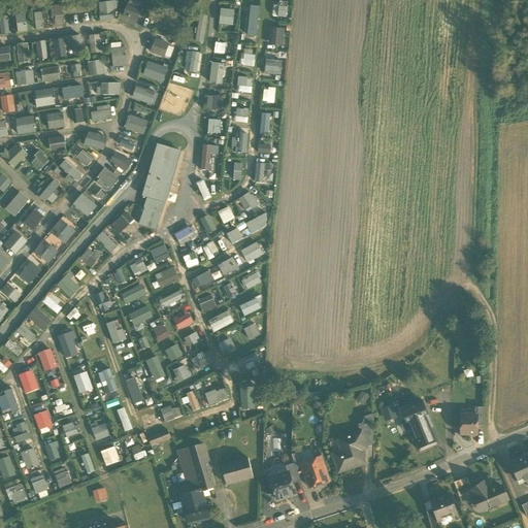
[(129,0),(124,15),(137,22),(144,3),(135,0),(129,0)]
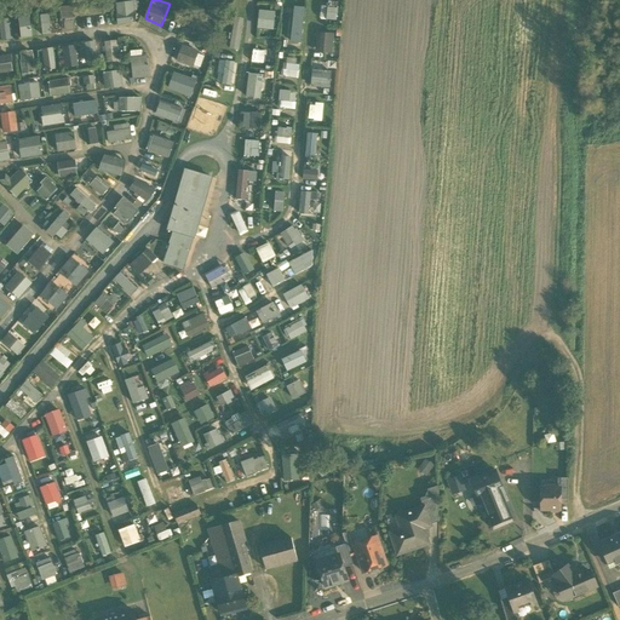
[(116,3),(118,24),(135,23),(133,1),(116,3)]
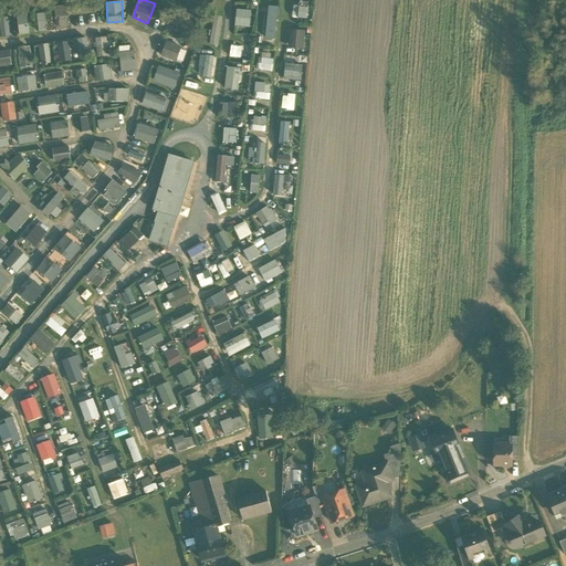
[(60,16),(61,28),(69,28),(67,4),(54,6),(55,16),(60,16)]
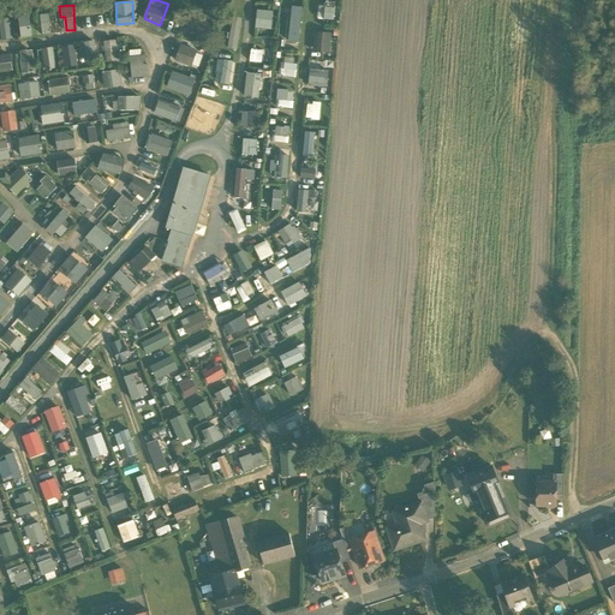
[(326,7),(324,18),(334,21),(336,9),(326,7)]
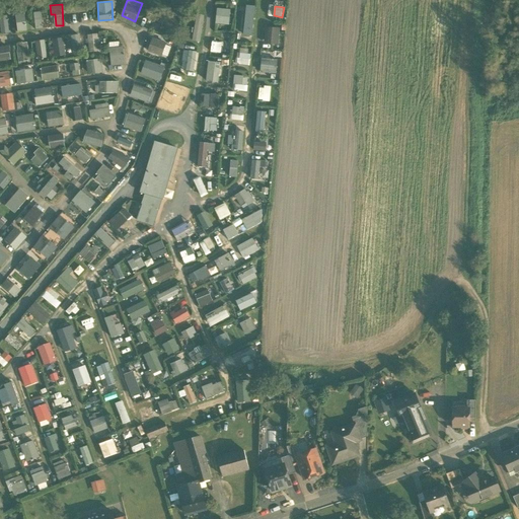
[(217,8),(216,23),(230,24),(231,8),(217,8)]
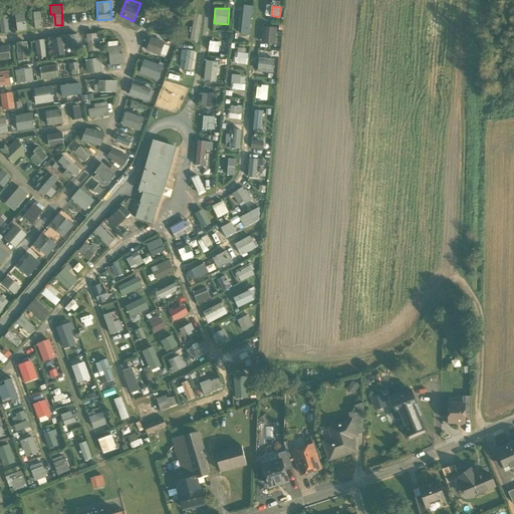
[(40,11),(32,12),(34,28),(42,27),(40,11)]
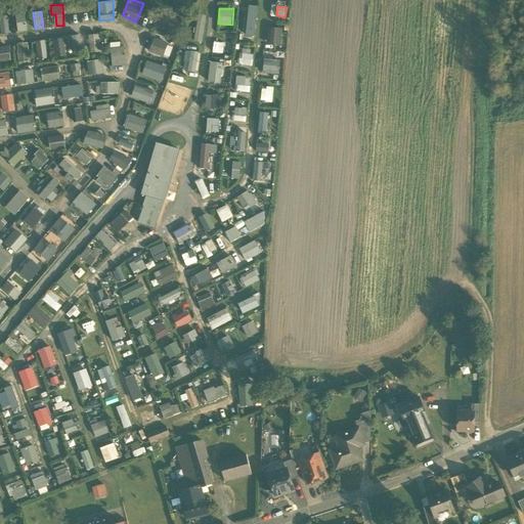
[(17,32),(28,30),(25,12),(14,14),(17,32)]
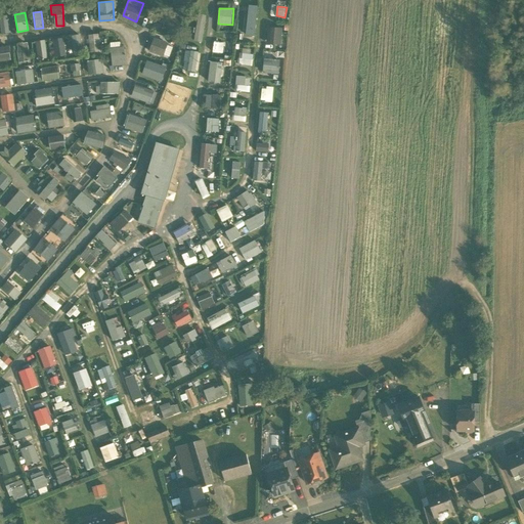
[(167,15),(163,30),(178,33),(182,18),(167,15)]
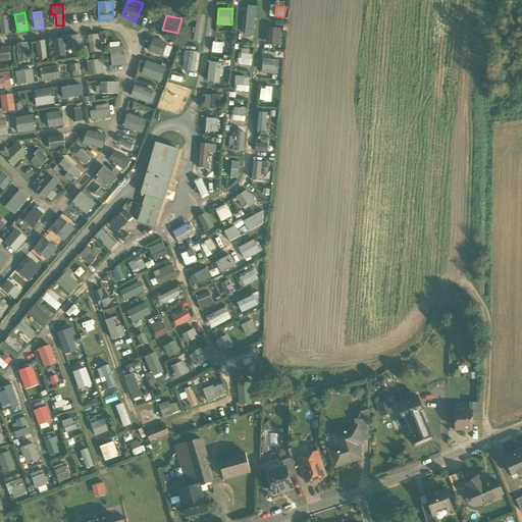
[(7,18),(0,19),(0,32),(0,34),(9,33),(7,18)]
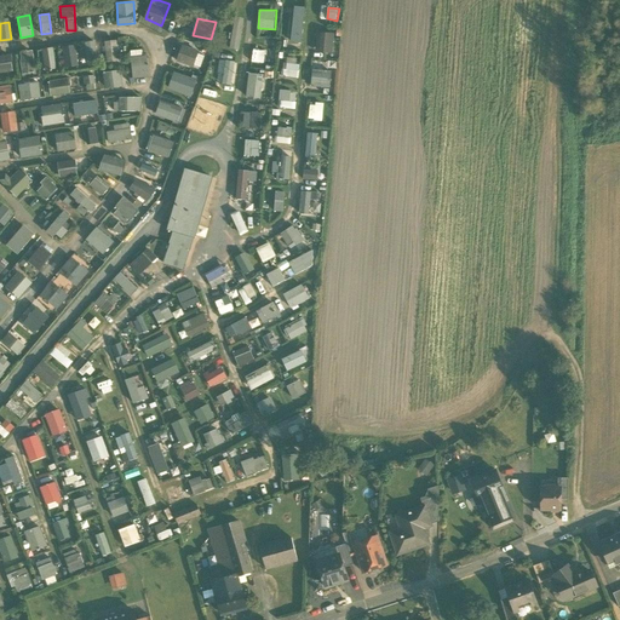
[(241,27),(231,26),(229,49),(240,49),(241,27)]
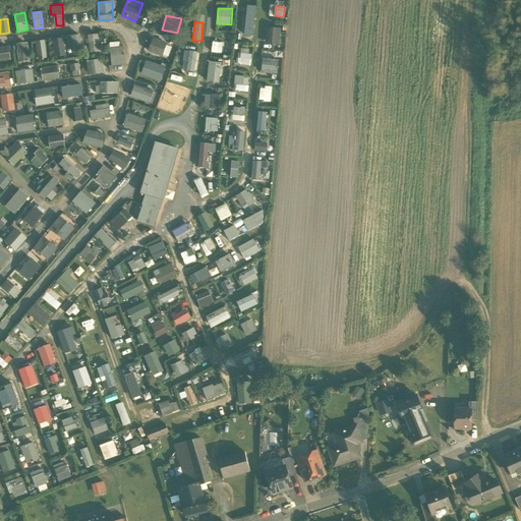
[(266,44),(280,44),(281,26),(267,26),(266,44)]
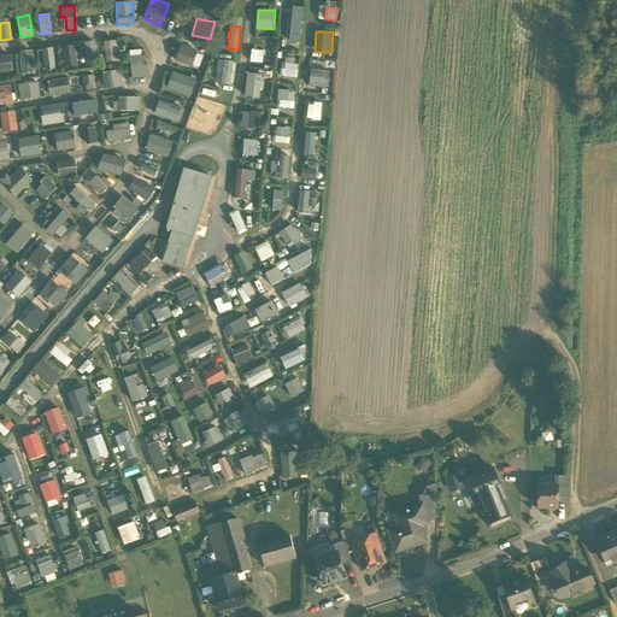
[(106,60),(118,60),(117,40),(105,40),(106,60)]
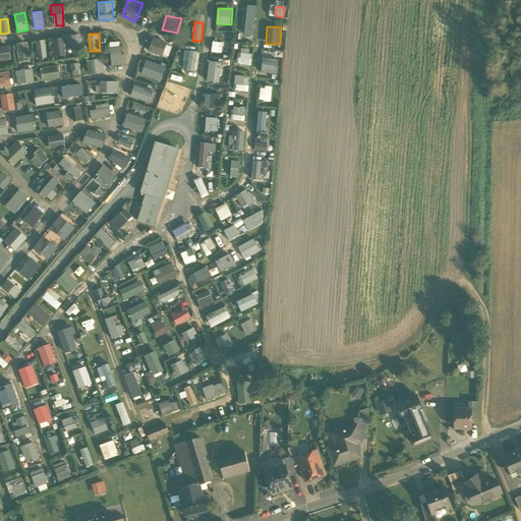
[(55,57),(67,55),(64,37),(52,39),(55,57)]
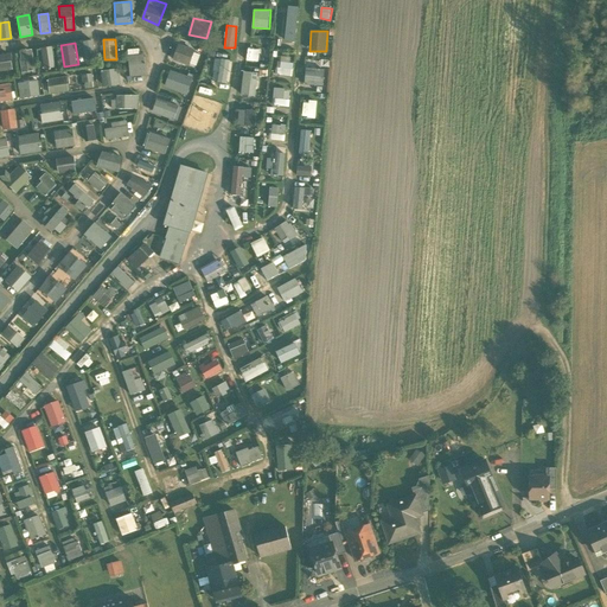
[(180,43),(178,50),(172,48),(168,58),(190,66),(197,49),(180,43)]
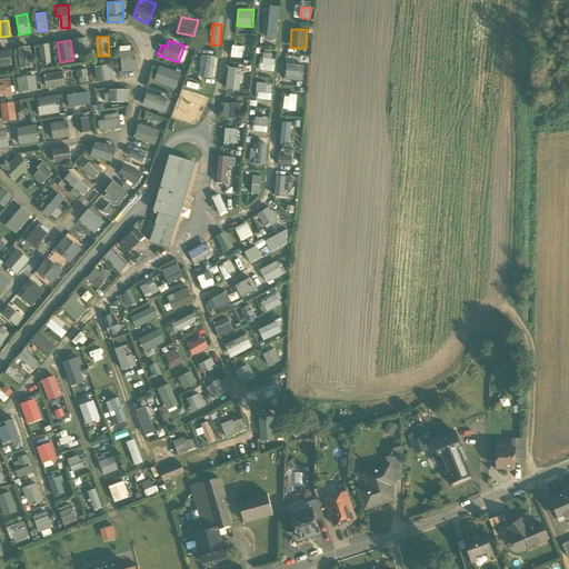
[(229,56),(243,58),(246,43),(231,41),(229,56)]
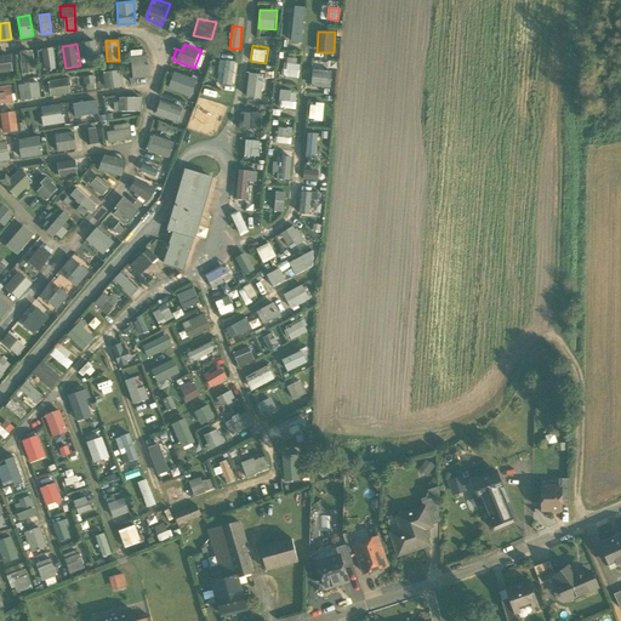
[(45,69),(56,68),(52,46),(41,49),(45,69)]
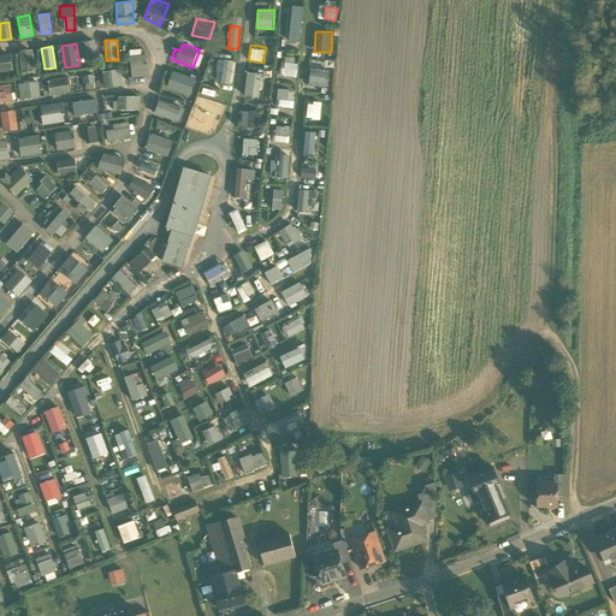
[(19,52),(22,72),(35,71),(33,49),(19,52)]
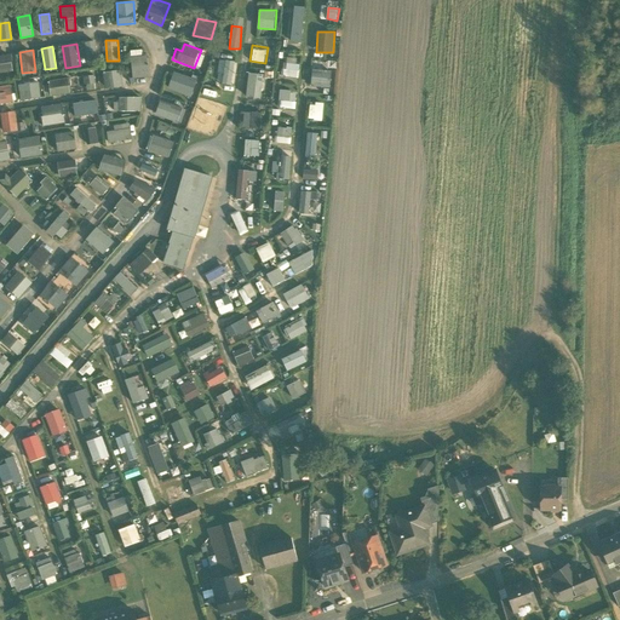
[(0,72),(13,72),(11,53),(0,55),(0,72)]
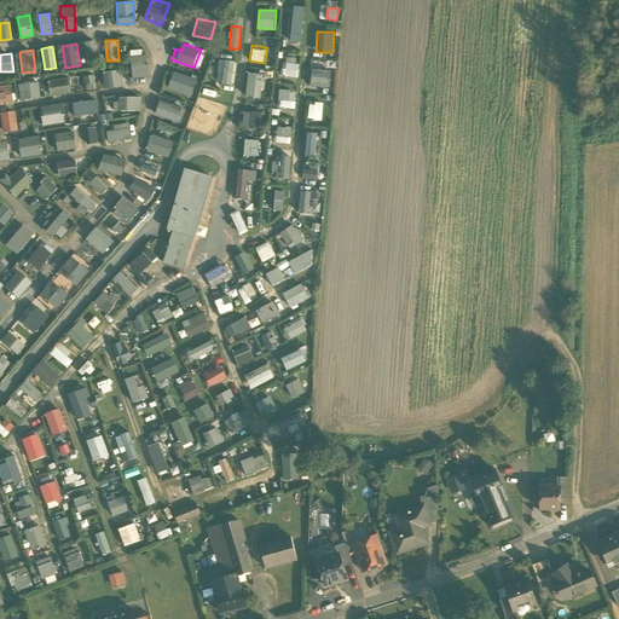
[(287,57),(287,69),(281,69),(281,76),(298,77),(299,58),(287,57)]
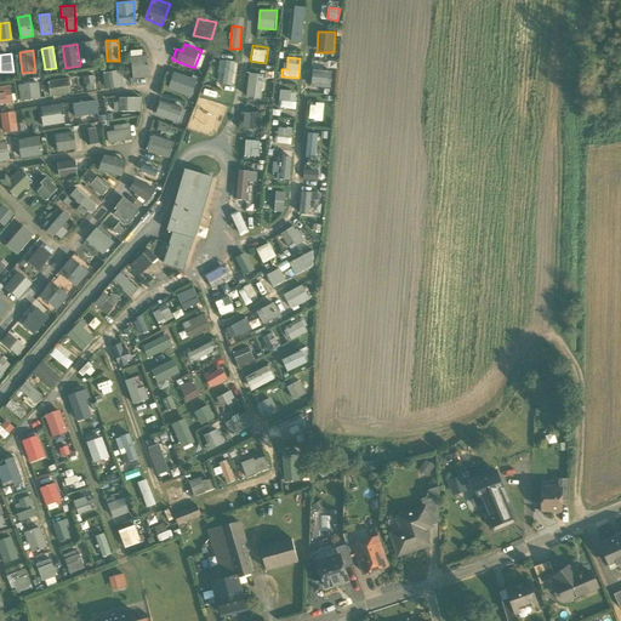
[(233,85),(235,61),(226,60),(223,84),(233,85)]
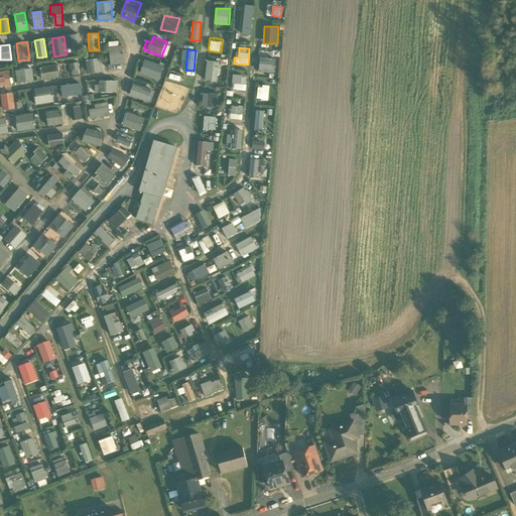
[(101,57),(87,60),(89,74),(103,72),(101,57)]
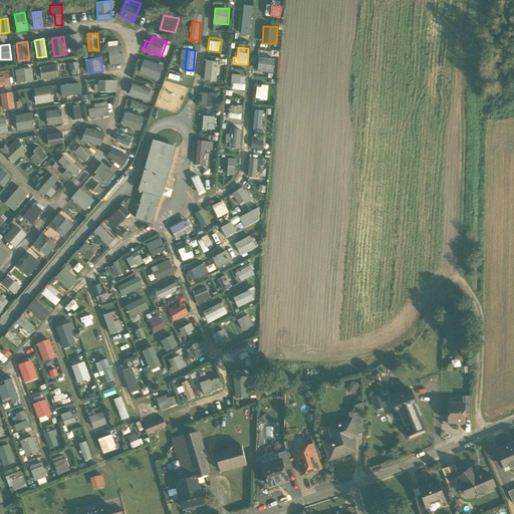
[(274,72),(275,57),(259,57),(258,71),(274,72)]
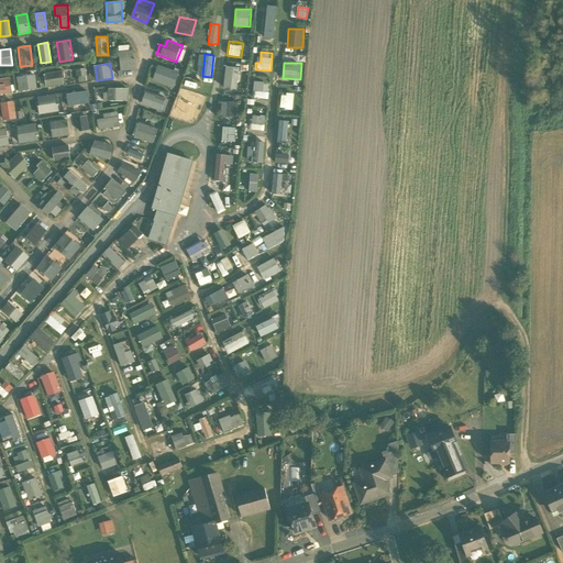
[(158,64),(153,81),(174,88),(180,72),(158,64)]
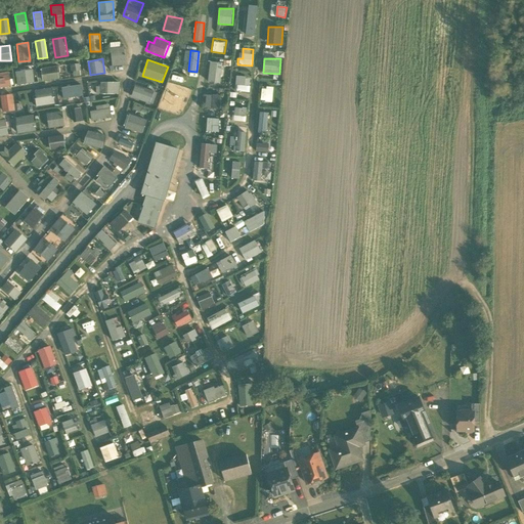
[(222,82),(222,61),(210,61),(209,82),(222,82)]
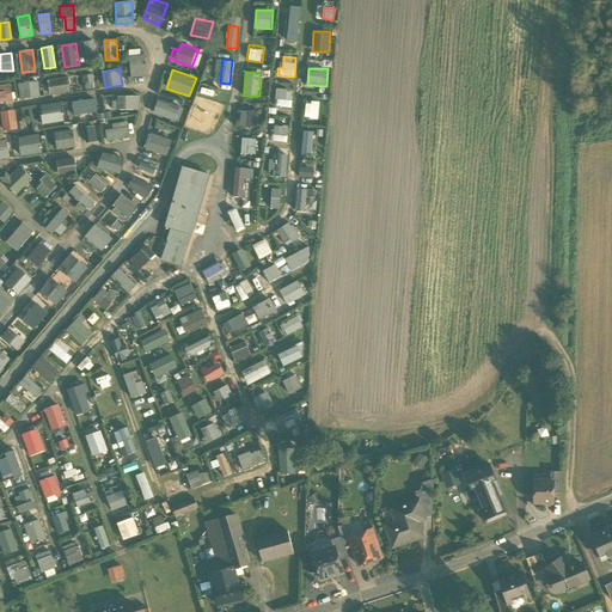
[(69,92),(68,84),(75,83),(74,77),(49,78),(50,93),(69,92)]
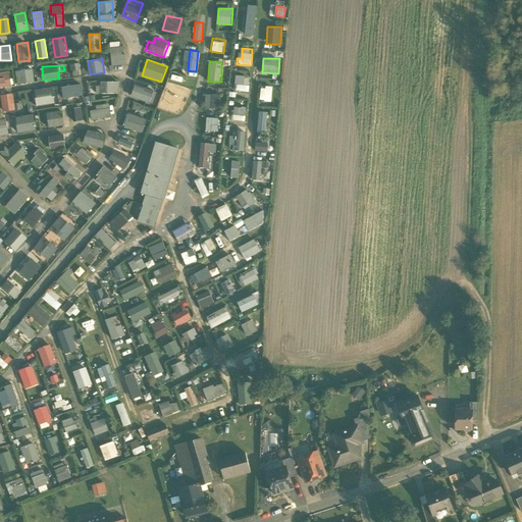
[(33,68),(15,71),(17,85),(35,82),(33,68)]
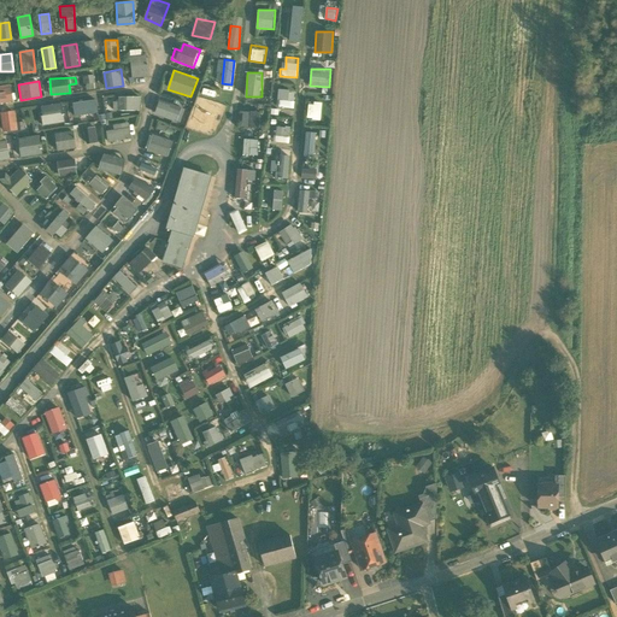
[(11,84),(0,86),(0,103),(13,101),(11,84)]
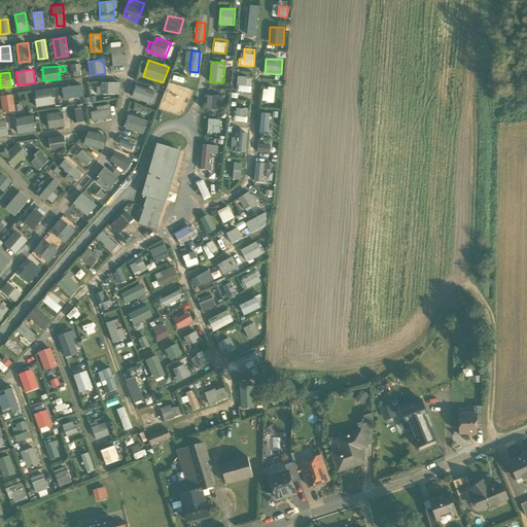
[(251,92),(251,77),(237,77),(236,92),(251,92)]
